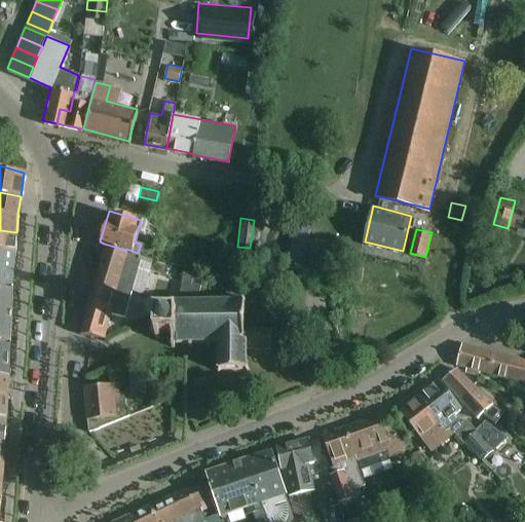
[(0,249),(14,250),(16,232),(0,230),(0,249)]
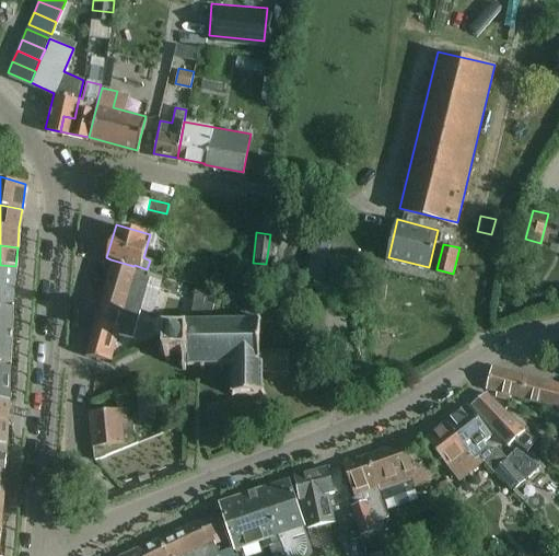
[(147,270),(147,269),(135,265),(134,266),(111,259),(85,354),(111,358),(117,333),(131,336),(150,271),(147,270)]
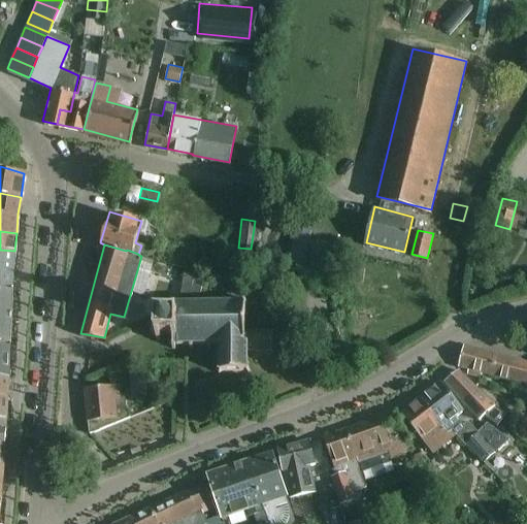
[(0,283),(12,284),(14,251),(0,250),(0,283)]
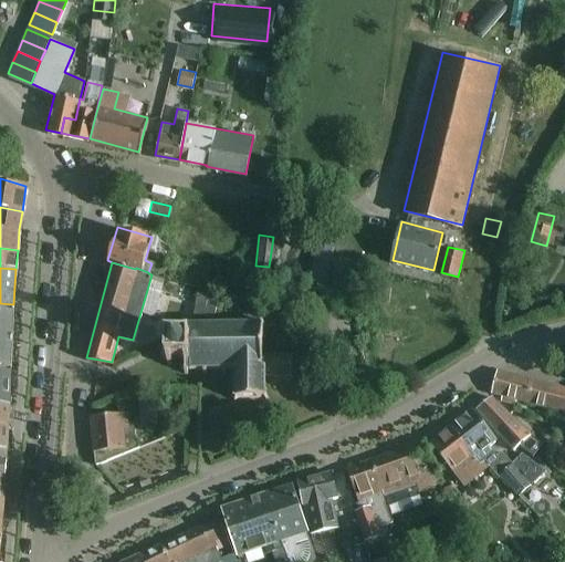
[(0,364),(11,365),(12,310),(0,309),(0,364)]
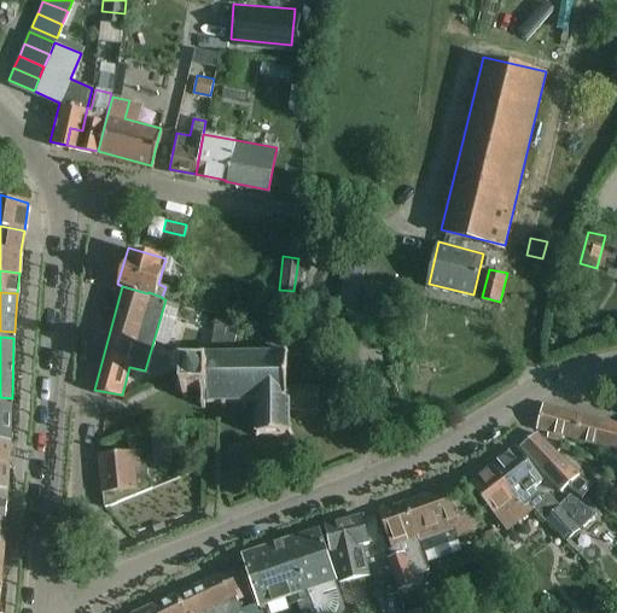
[(319,406),(318,384),(286,385),(286,346),(281,346),(281,350),(266,351),(266,348),(262,348),(262,351),(244,351),(244,348),(242,348),(242,351),(225,352),(225,348),(221,348),(221,352),(204,352),(204,348),(202,348),(202,352),(197,352),(197,356),(202,356),(202,362),(187,363),(187,355),(182,355),(182,362),(175,362),(175,368),(182,368),(182,383),(175,383),(175,387),(181,387),(182,395),(186,395),(186,387),(201,387),(202,397),(197,397),(197,400),(202,400),(202,404),(204,404),(204,400),(222,400),(222,404),(225,404),(225,400),(243,400),(243,404),(246,404),(245,400),(256,400),(256,412),(252,412),(252,415),(256,414),(257,431),(289,431),(291,432),(292,430),(292,406),(319,406)]
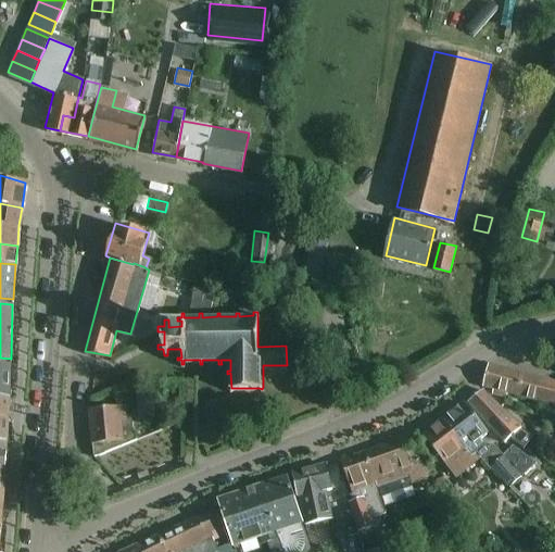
[(0,394),(9,396),(11,362),(0,361),(0,394)]
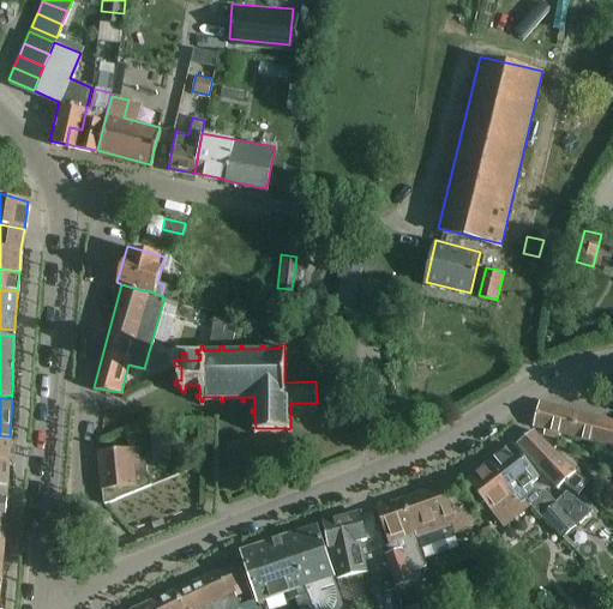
[(576,435),(582,411),(540,401),(534,424),(545,427),(544,433),(558,436),(559,430),(576,435)]
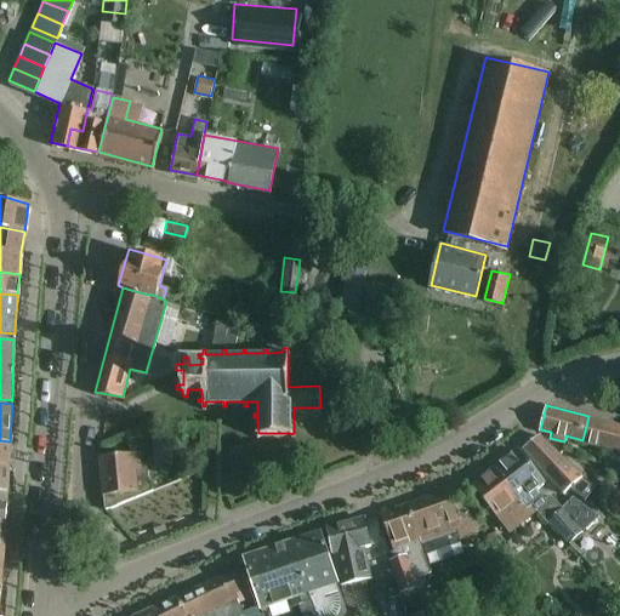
[(619,423),(589,416),(582,440),(619,449),(619,423)]
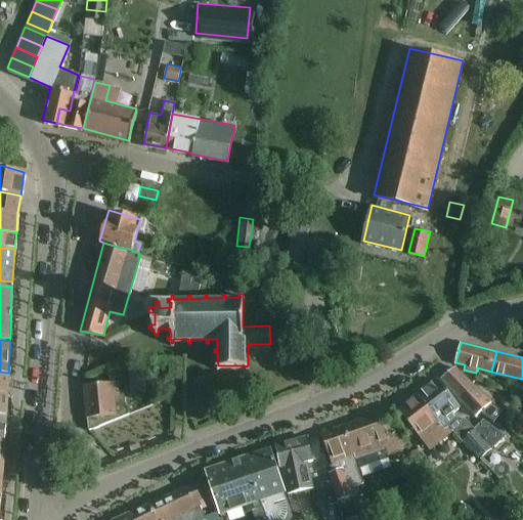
[(453,365),(440,377),(469,408),(474,414),(479,408),(491,420),(500,408),(496,404),(453,365)]
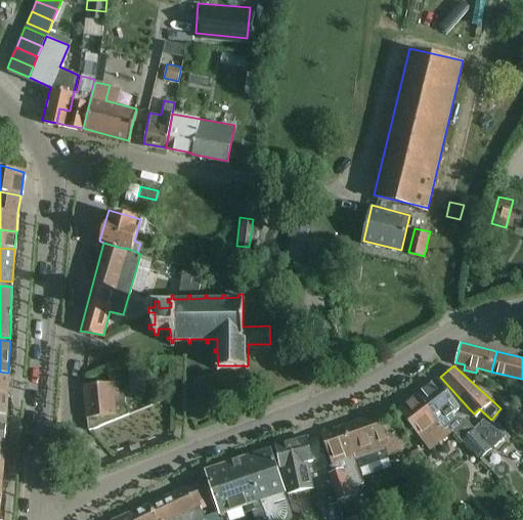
[(128,372),(130,391),(144,389),(143,371),(128,372)]
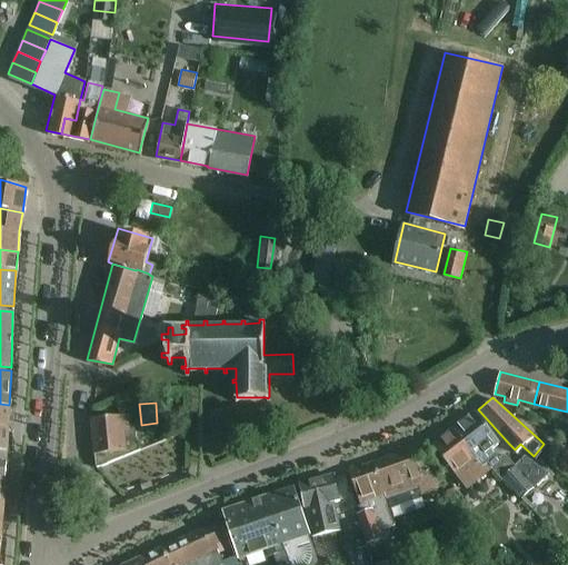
[(0,447),(7,448),(9,405),(0,404),(0,447)]
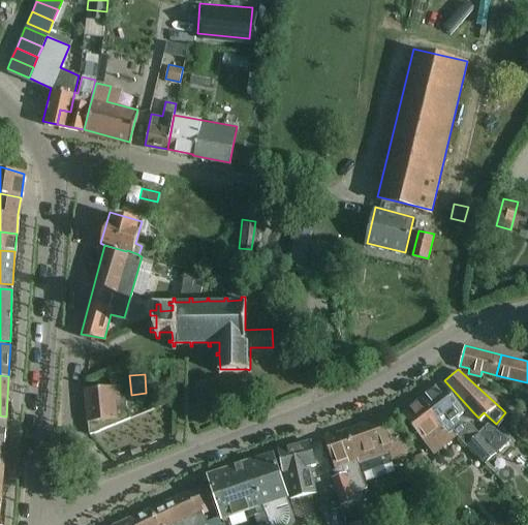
[(439,381),(420,397),(448,432),(452,430),(455,434),(457,433),(465,445),(467,443),(484,461),(496,452),(508,440),(487,423),(476,432),(468,422),(463,426),(456,415),(462,410),(441,384),(439,381)]
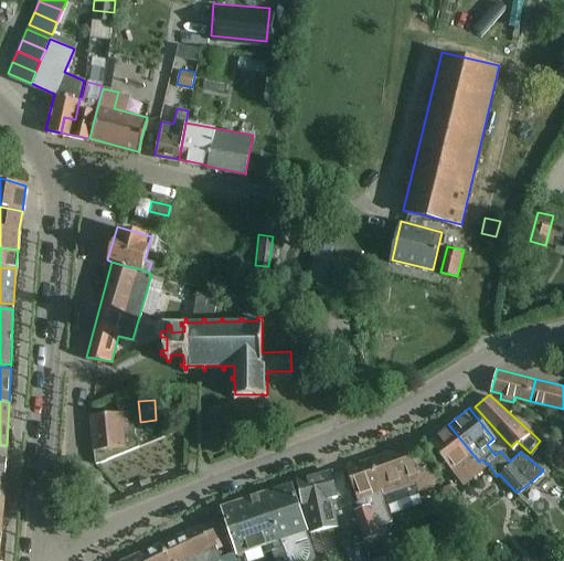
[(126,409),(91,413),(89,413),(95,462),(99,459),(99,461),(106,457),(138,443),(134,434),(132,424),(128,424),(126,409)]
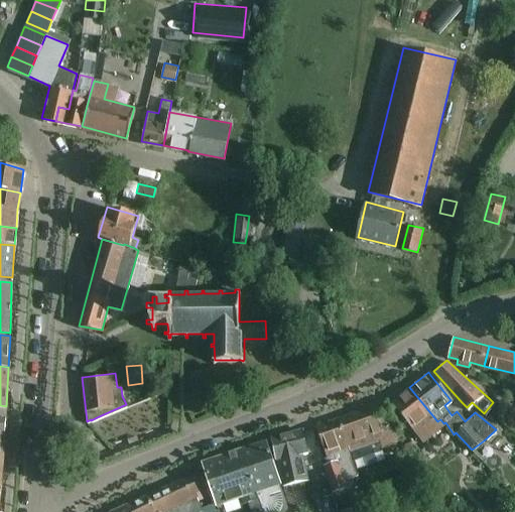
[(409,387),(391,401),(422,441),(443,423),(440,419),(437,421),(409,387)]
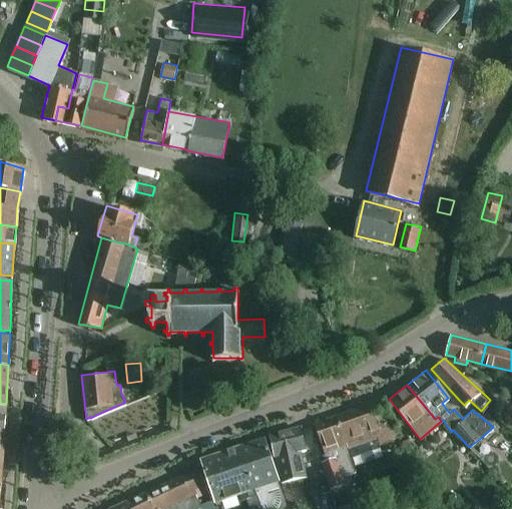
[(399,435),(386,402),(384,397),(336,415),(347,447),(349,451),(354,449),(353,445),(361,442),(363,449),(399,435)]
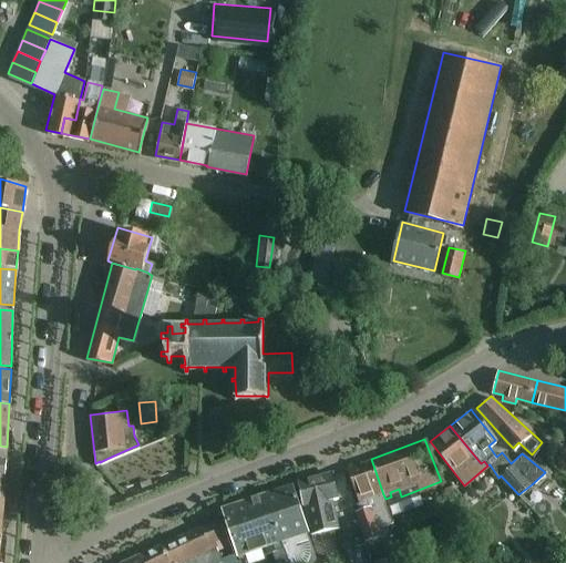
[(392,521),(386,499),(383,494),(371,459),(348,468),(359,502),(361,509),(357,511),(359,519),(366,540),(379,534),(377,528),(392,521)]
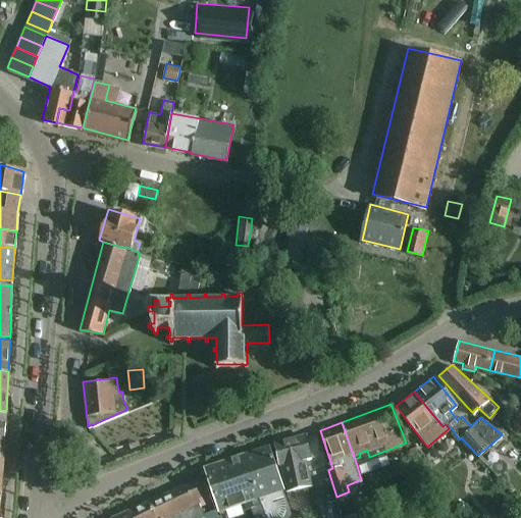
[(310,457),(305,434),(274,442),(279,465),(280,465),(287,490),(311,485),(307,469),(299,471),(297,461),(310,457)]
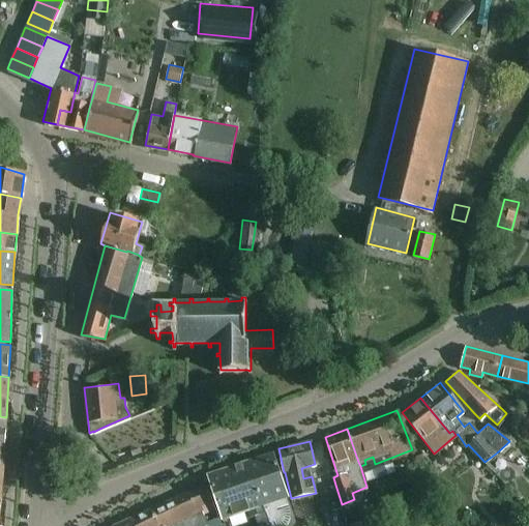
[(518,461),(528,453),(521,441),(509,449),(518,461)]
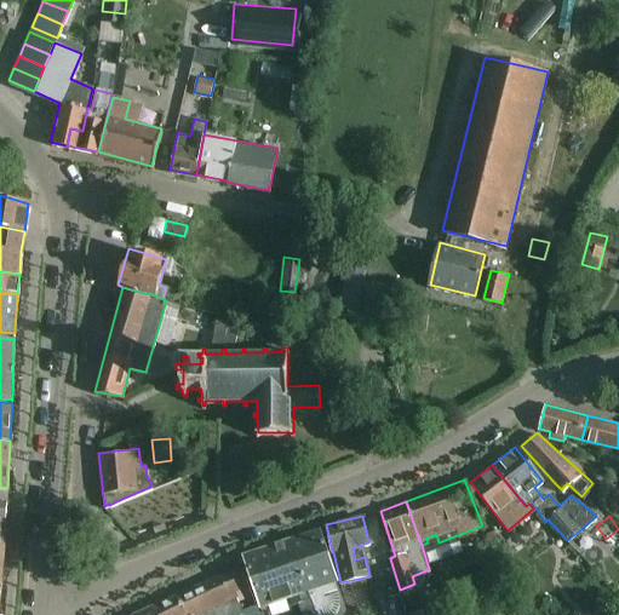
[(328,556),(320,529),(290,539),(317,614),(328,614),(331,614),(334,609),(338,603),(338,596),(336,588),(325,557),(328,556)]
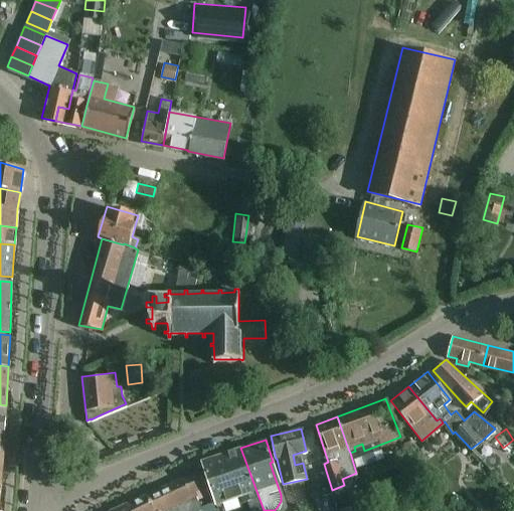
[(264,510),(240,448),(202,461),(216,503),(255,490),(257,494),(263,510),(264,510)]
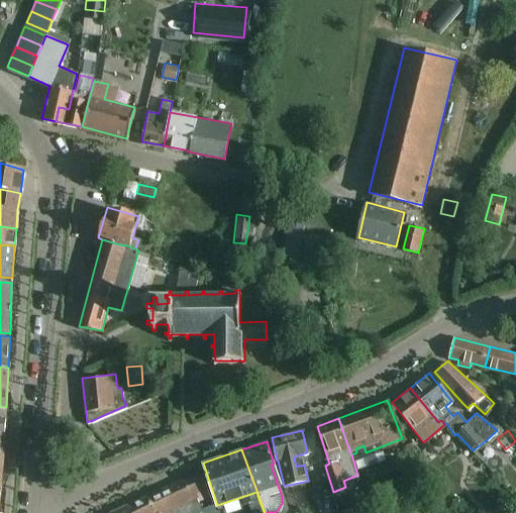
[(200,471),(184,479),(193,498),(197,496),(198,497),(210,493),(209,490),(200,471)]
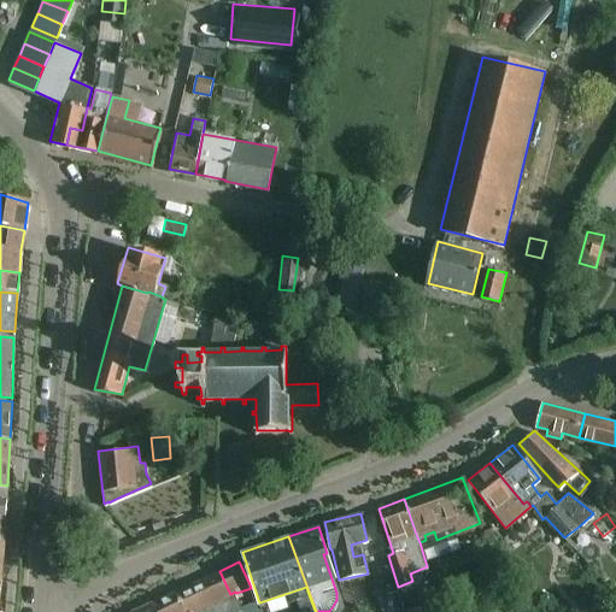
[(383,590),(398,587),(391,564),(376,568),(383,590)]
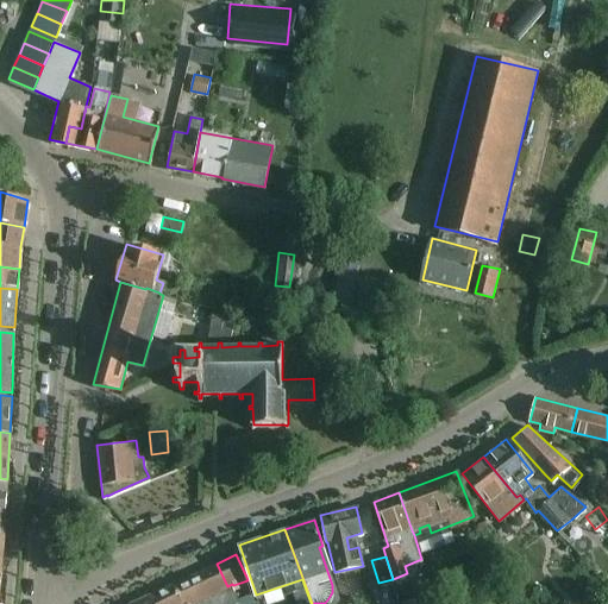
[(198,572),(150,595),(154,603),(234,603),(236,603),(239,601),(233,585),(232,584),(227,586),(217,564),(198,572)]
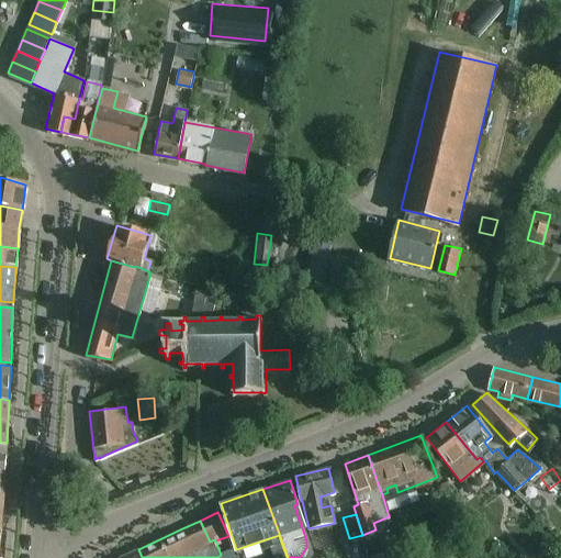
[(287,557),(280,539),(269,544),(273,557),(287,557)]
